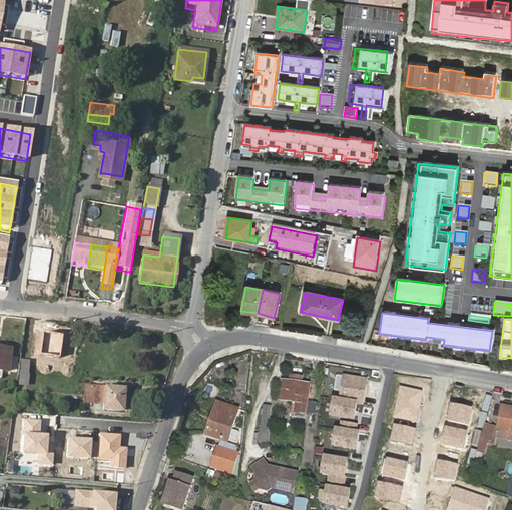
[(0,372),(8,373),(10,351),(0,350),(0,372)]
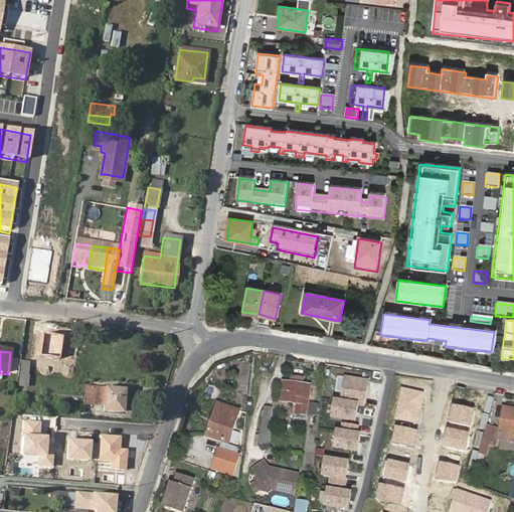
[(18,388),(27,389),(30,364),(21,363),(18,388)]
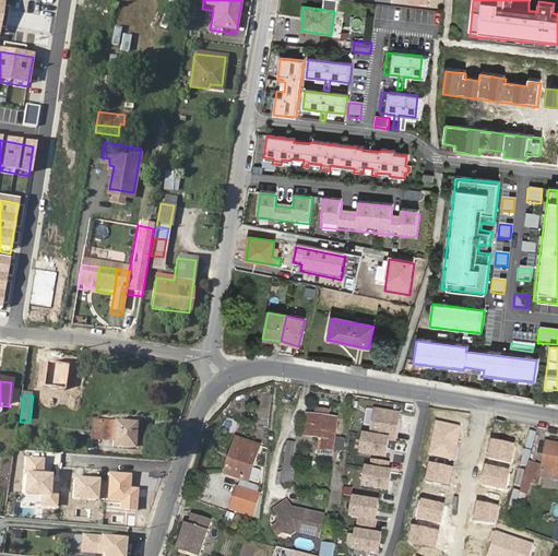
[(400,415),(371,411),(368,435),(360,434),(356,457),(370,459),(368,469),(364,469),(360,488),(387,493),(391,465),(383,464),(387,442),(395,444),(400,415)]
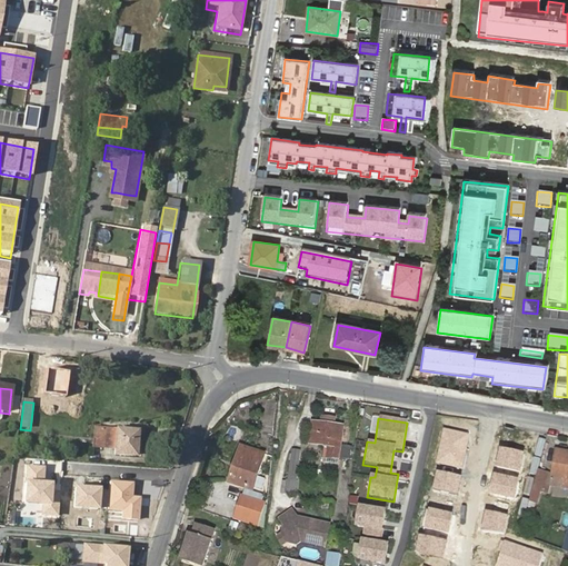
[(322,459),(338,462),(342,428),(332,427),(335,421),(321,419),(320,425),(312,424),(308,446),(324,448),(322,459)]
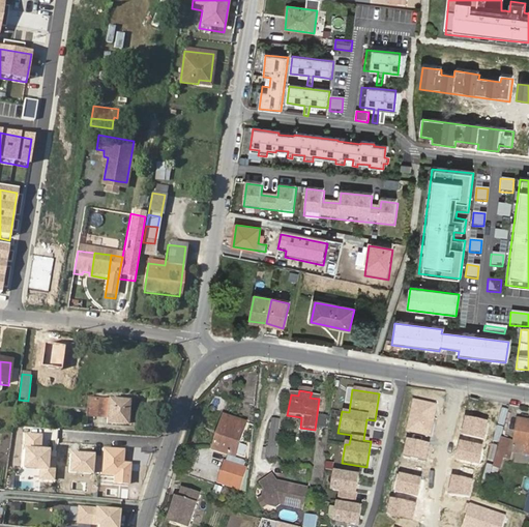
[(131,404),(93,401),(92,418),(105,419),(105,425),(126,427),(127,412),(131,413),(131,404)]
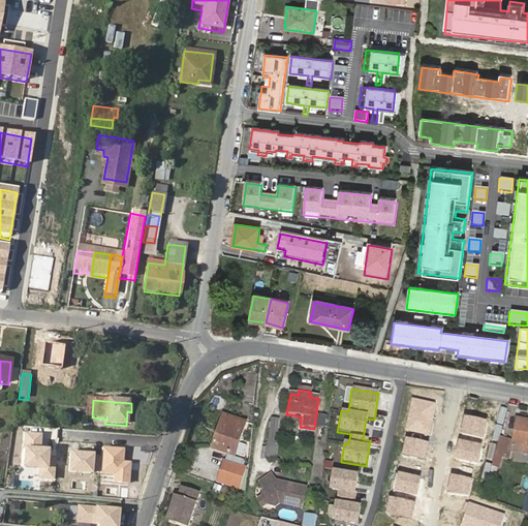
[(434,406),(411,402),(405,433),(428,438),(434,406)]
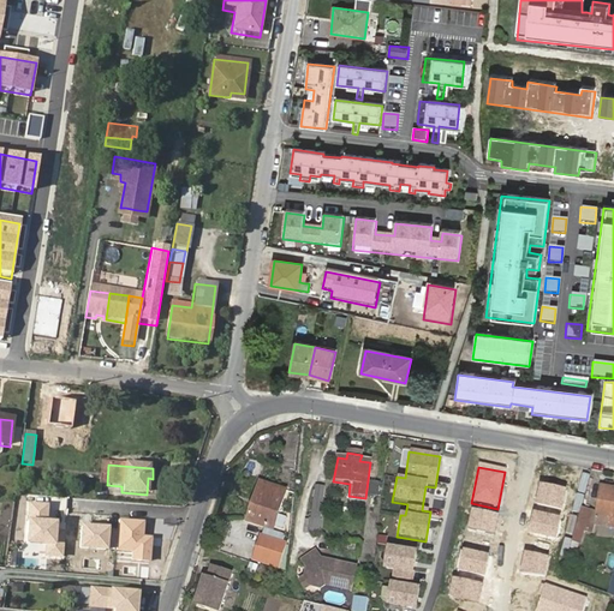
[(248,523),(262,528),(273,532),(285,493),(261,485),(248,523)]
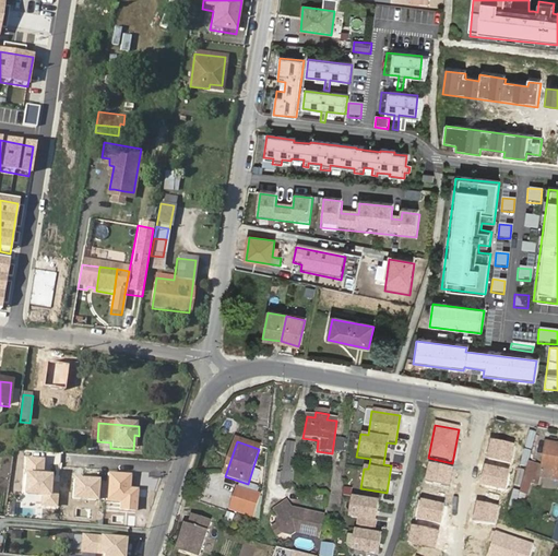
[(515,450),(491,445),(487,463),(511,469),(515,450)]
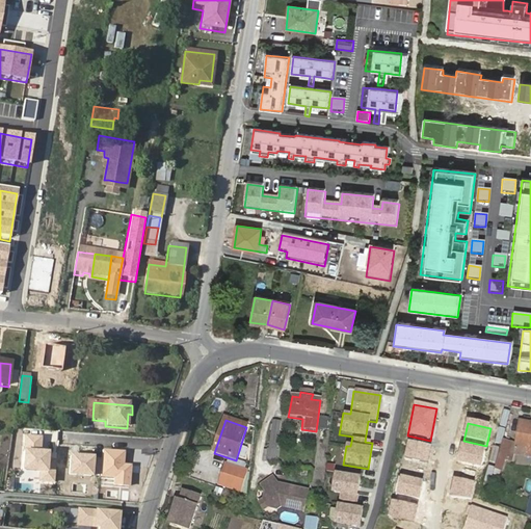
[(530,429),(528,430),(530,424),(520,423),(515,449),(526,451),(525,458),(530,458),(530,429)]
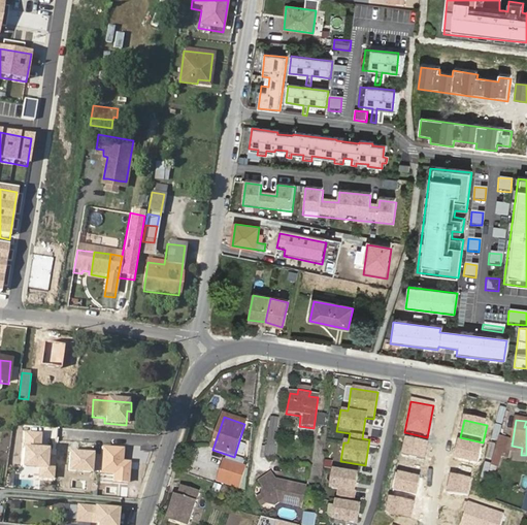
[(266,447),(272,448),(274,421),(271,421),(266,444),(262,444),(261,449),(266,449),(266,447)]
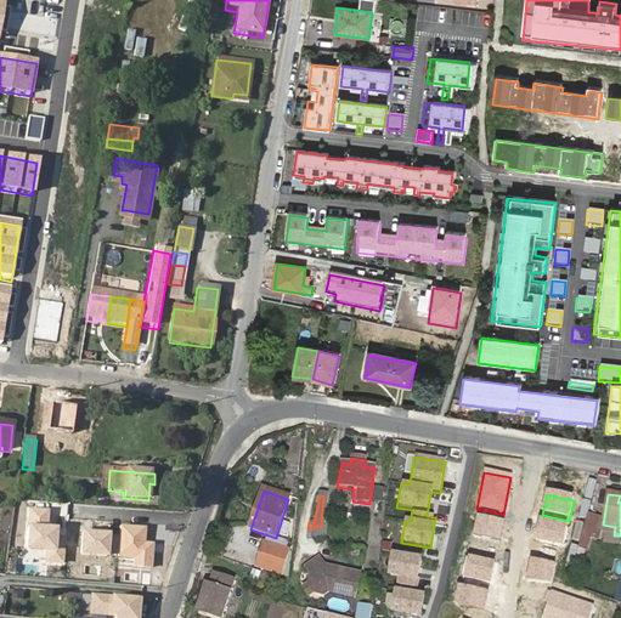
[(48,512),(27,511),(24,554),(44,555),(44,567),(61,568),(63,539),(55,539),(55,532),(46,531),(48,512)]
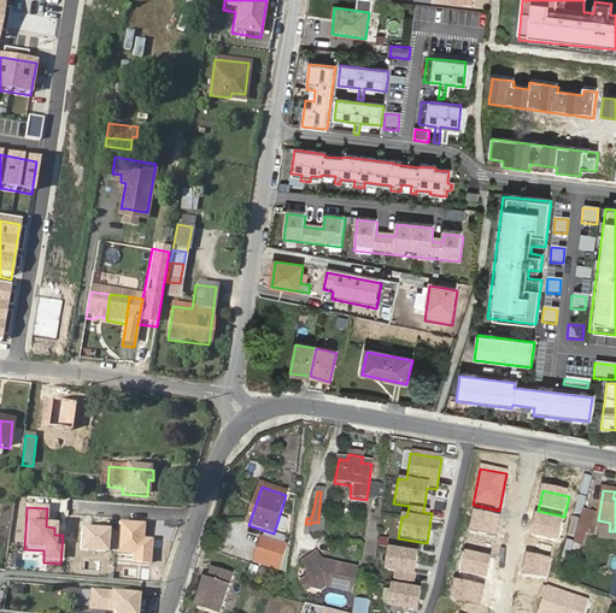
[(584,511),(578,532),(588,536),(594,516),(584,511)]
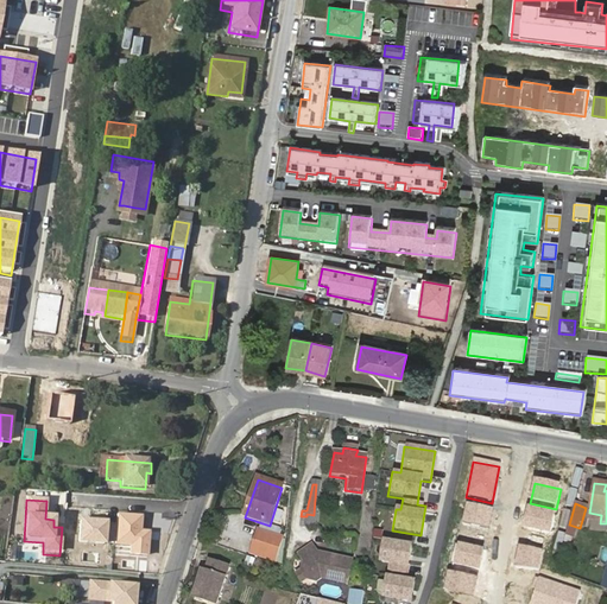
[(494,514),(466,508),(461,528),(491,534),(494,514)]
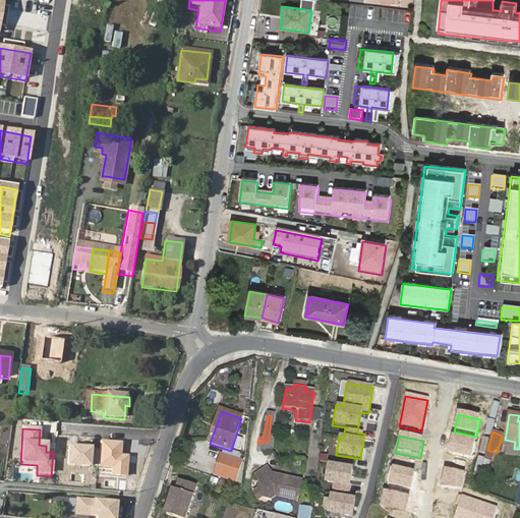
[(474,443),(453,438),(449,456),(471,461),(474,443)]
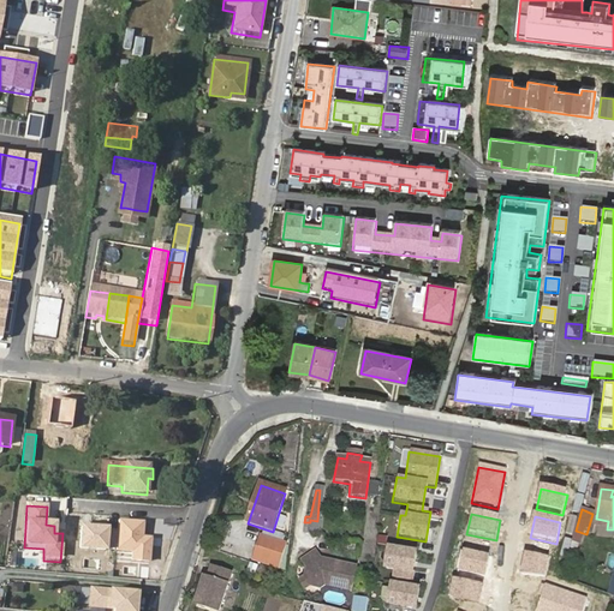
[(114,555),(130,556),(129,563),(149,564),(150,541),(142,540),(143,525),(118,522),(117,533),(107,533),(107,531),(78,528),(77,552),(106,555),(106,552),(115,552),(114,555)]
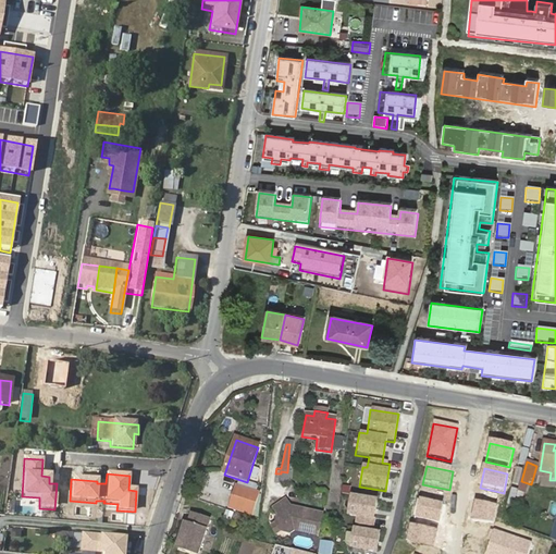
[(235,487),(232,499),(248,504),(248,502),(256,504),(259,494),(235,487)]
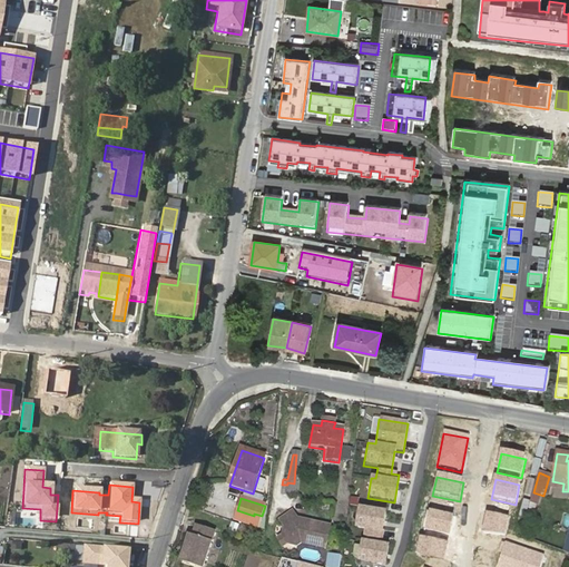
[(388,512),(359,508),(355,530),(363,531),(357,563),(378,566),(384,566),(388,546),(382,546),(388,512)]
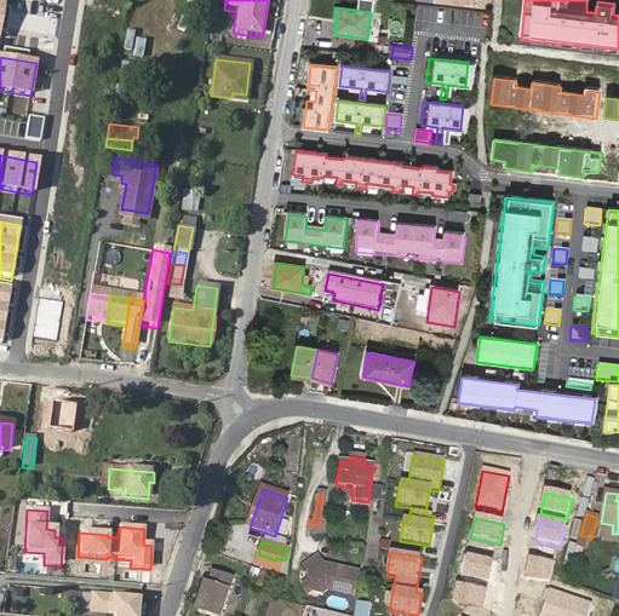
[(285,563),(276,560),(258,554),(254,568),(263,570),(280,575),(285,563)]
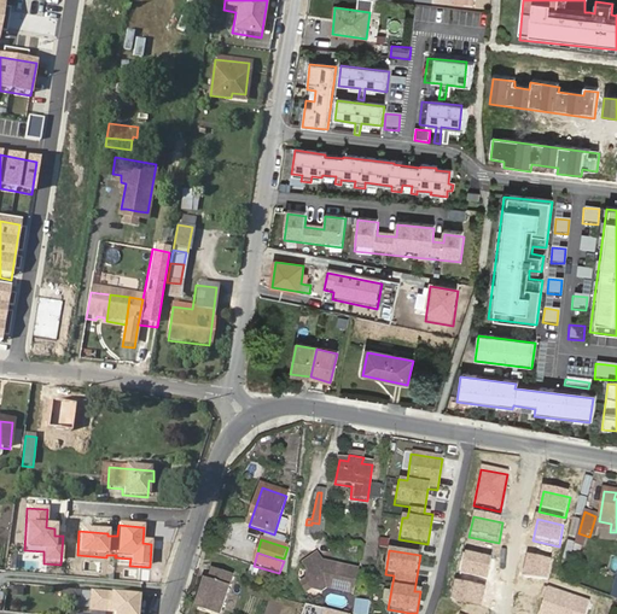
[(302,565),(304,568),(307,572),(306,583),(300,585),(306,596),(312,592),(322,595),(327,591),(353,597),(359,571),(322,562),(316,555),(310,560),(306,562),(302,565)]
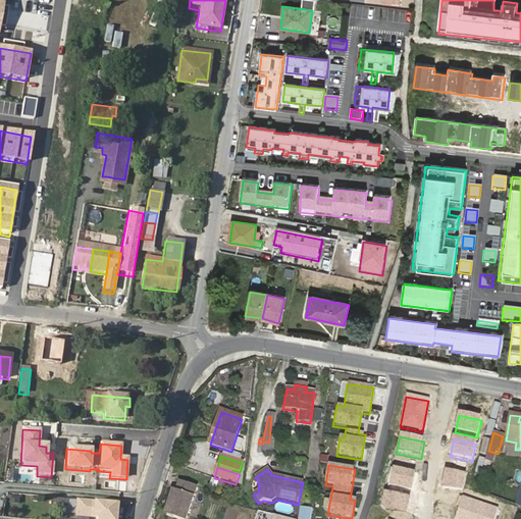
[(415,475),(393,470),(388,488),(411,494),(415,475)]
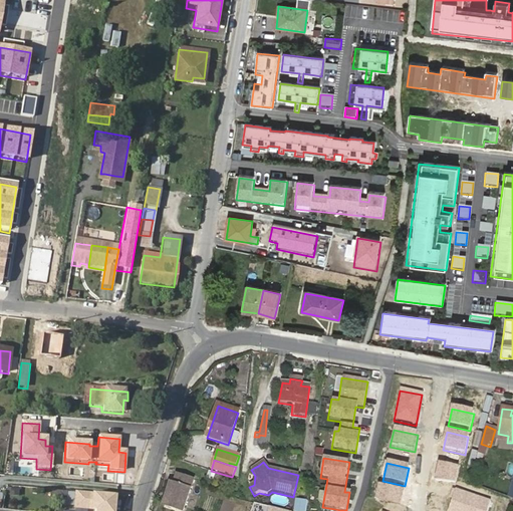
[(460,469),(438,465),(435,481),(456,485),(460,469)]
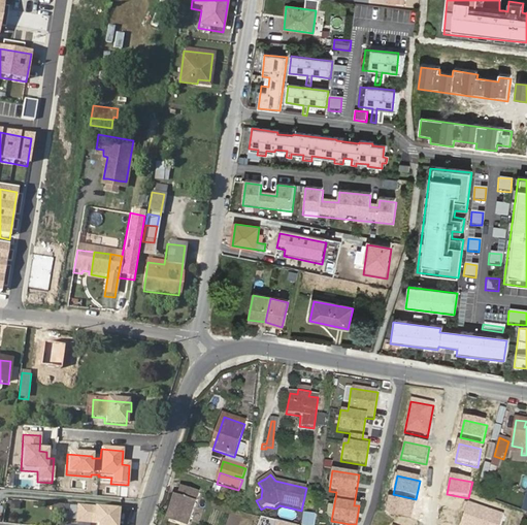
[(188,524),(197,494),(182,489),(178,498),(174,497),(167,518),(188,524)]
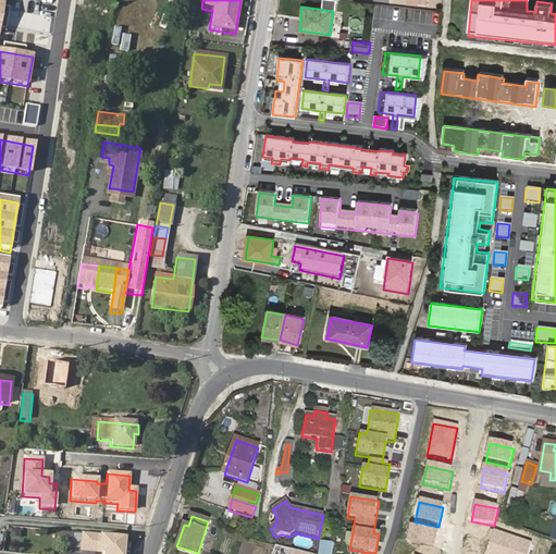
[(437,533),(410,528),(407,544),(434,550),(437,533)]
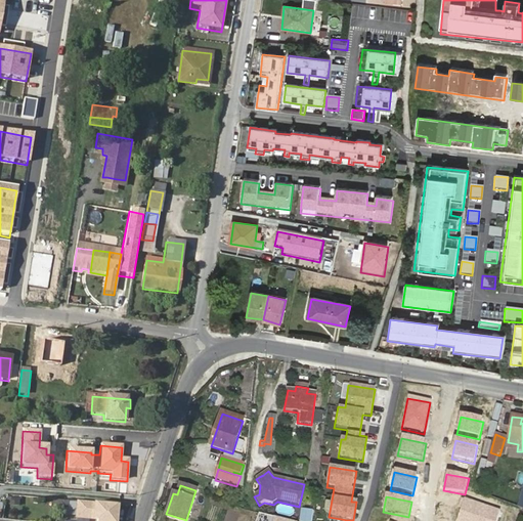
[(496,520),(499,514),(465,502),(458,520),(496,520)]
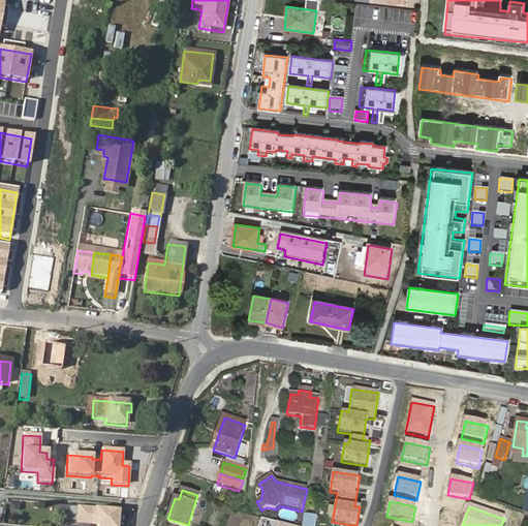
[(79,507),(78,523),(99,525),(116,525),(118,511),(79,507)]
